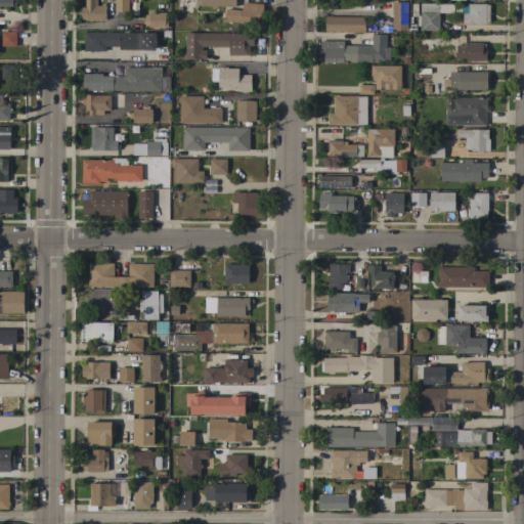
[(84,18),(81,18),(81,7),(85,7),(85,0),(96,0),(96,5),(100,5),(100,3),(104,3),(104,5),(105,5),(105,20),(84,20),(84,18)]
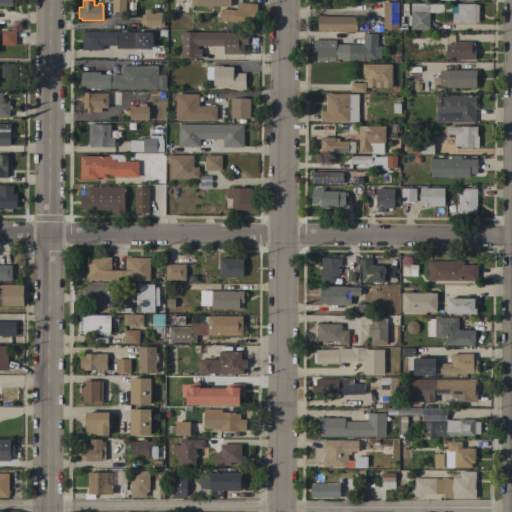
[(125,0),(125,11),(111,11),(111,0),(125,0)]
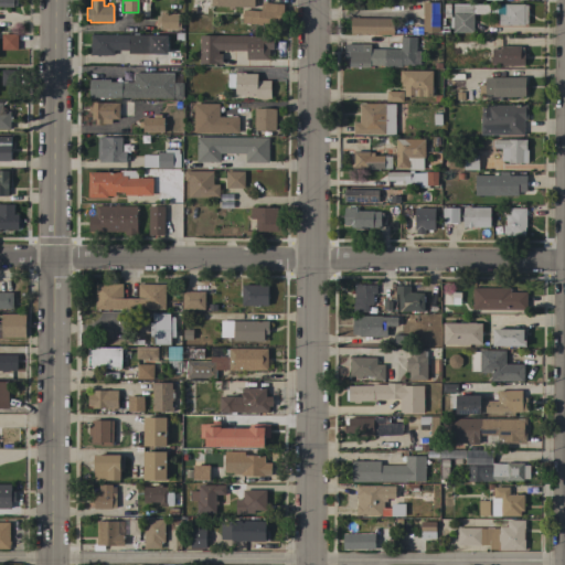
[(285,4),(283,24),(276,23),(275,25),(242,23),(243,10),(260,11),(262,2),(285,4)]
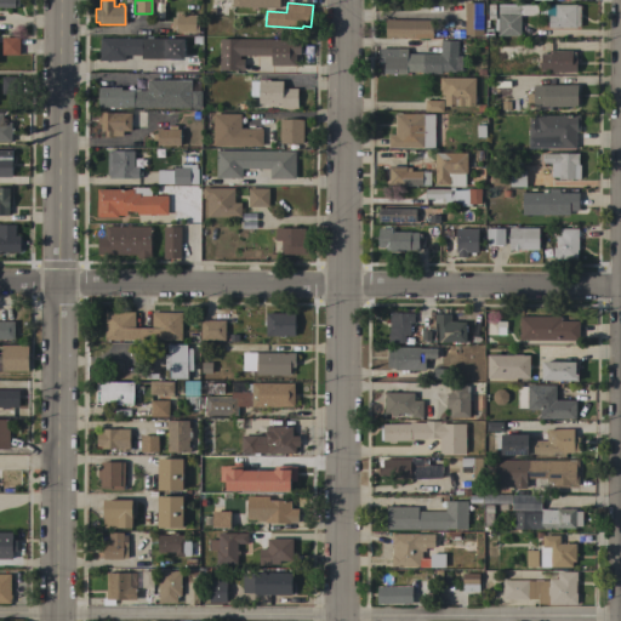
[(483,35),(465,35),(465,3),(483,3),(483,35)]
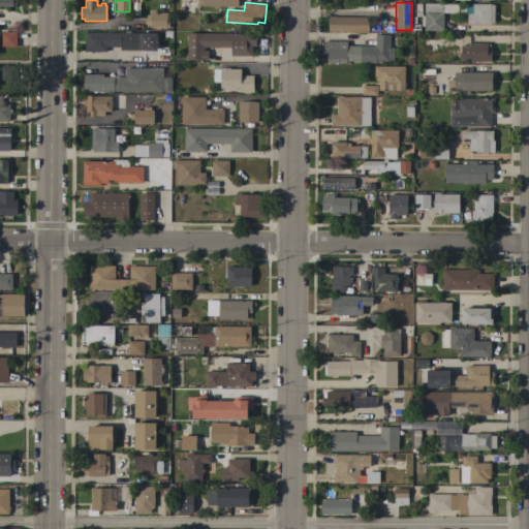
[(465,4),(465,11),(457,11),(457,13),(443,13),(443,31),(424,30),(424,26),(421,26),(422,16),(424,17),(424,11),(424,3),(465,4)]
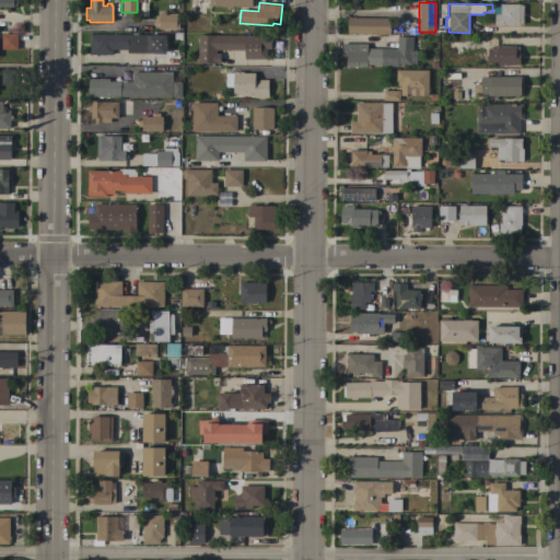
[(493,4),(520,3),(520,4),(523,4),(523,24),(520,24),(493,24),(493,4)]
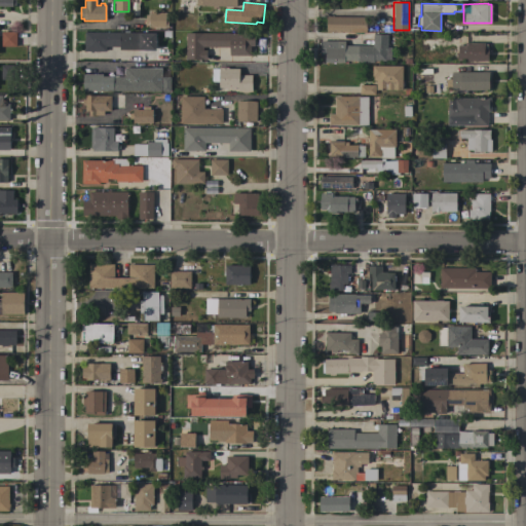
[(166,13),(165,19),(167,19),(167,27),(165,26),(165,28),(158,28),(158,29),(154,29),(154,28),(148,27),(148,25),(145,25),(145,14),(149,15),(150,12),(166,13)]
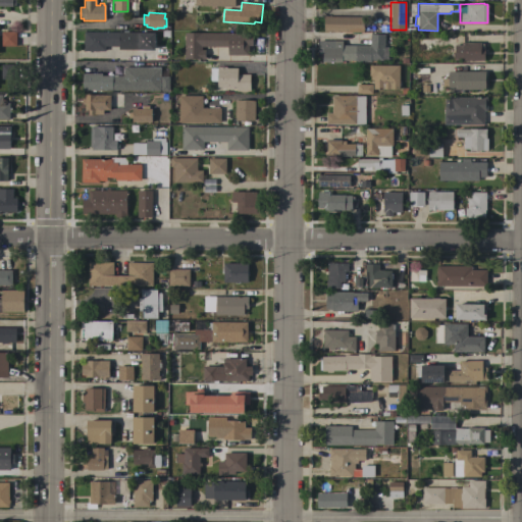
[(323,32),(323,16),(363,16),(363,32),(323,32)]
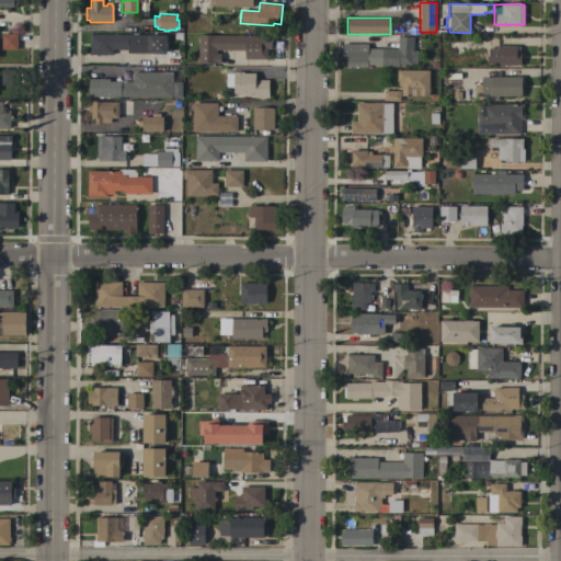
[(18,34),(18,49),(1,49),(1,34),(18,34)]
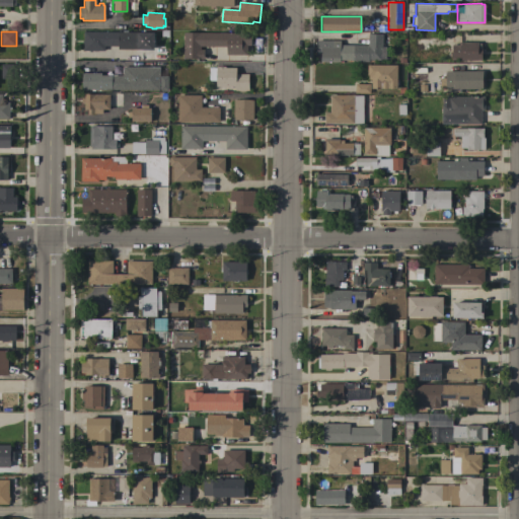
[(153,32),(153,50),(118,49),(118,47),(103,46),(103,51),(91,51),(91,52),(88,52),(88,51),(83,51),(83,31),(153,32)]
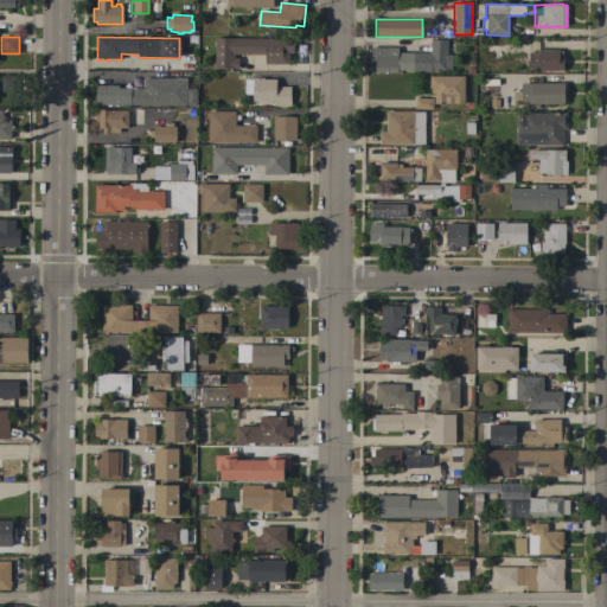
[(293,38),(293,53),(288,53),(288,64),(264,64),(264,55),(234,55),(234,58),(238,58),(238,69),(213,69),(215,38),(293,38)]
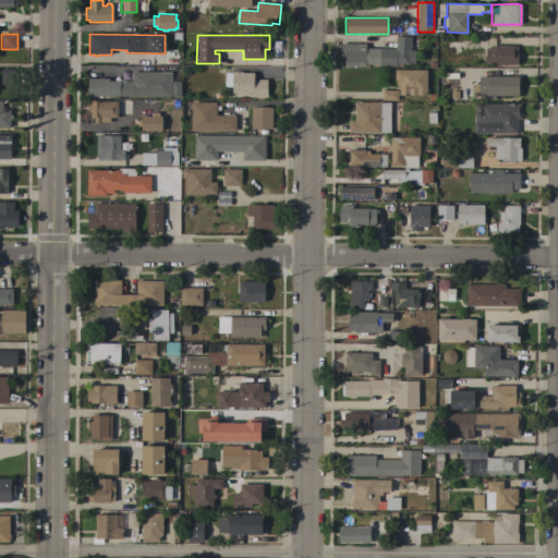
[(365,44),(365,48),(396,49),(396,36),(411,37),(411,50),(414,50),(414,63),(409,63),(409,64),(397,64),(397,67),(378,65),(378,64),(365,64),(365,67),(343,67),(343,57),(340,57),(340,43),(365,44)]
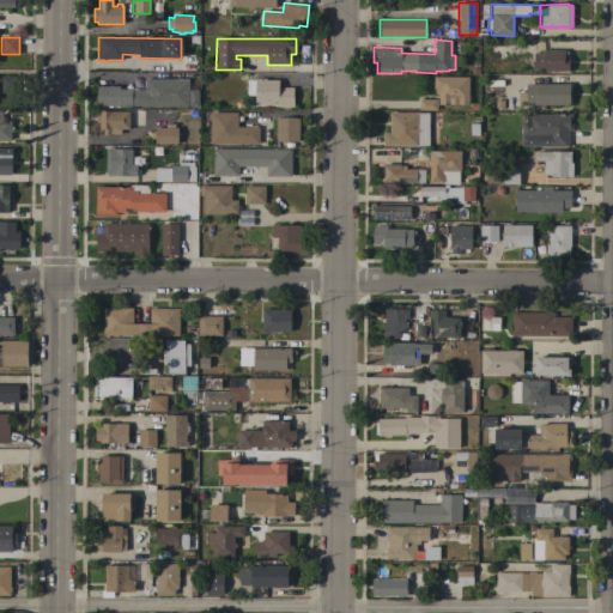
[(564,50),(564,56),(569,58),(569,71),(533,71),(534,53),(541,53),(541,49),(564,50)]
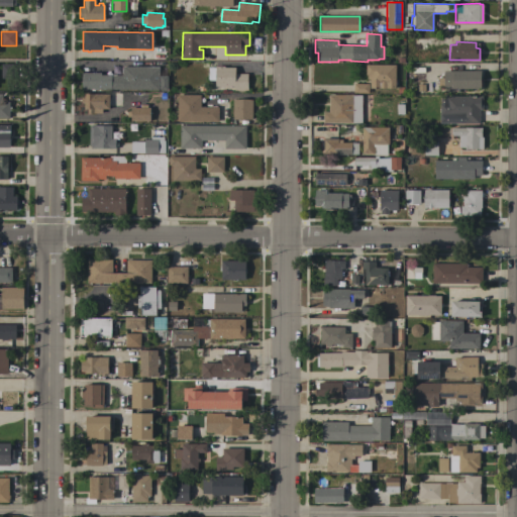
[(15,64),(15,79),(0,78),(1,64),(15,64)]
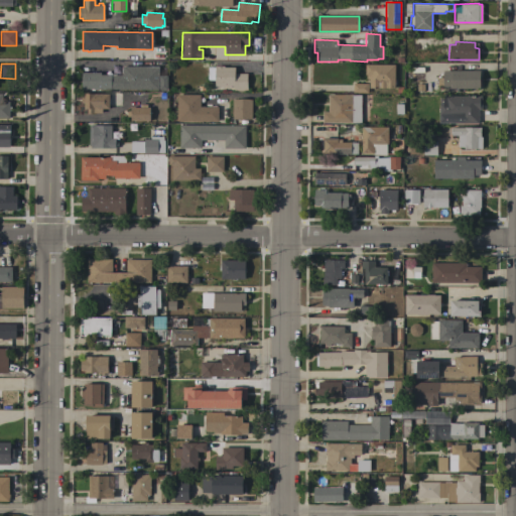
[(394,65),(394,88),(369,88),(369,79),(367,79),(367,75),(365,75),(365,65),(394,65)]
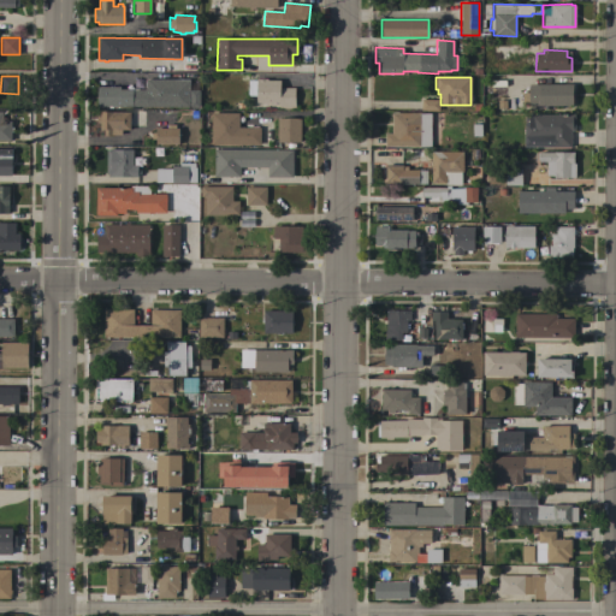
[(295,107),(278,108),(278,102),(256,104),(256,95),(248,96),(247,81),(256,81),(256,78),(267,78),(267,81),(279,80),(279,88),(295,88),(295,107)]
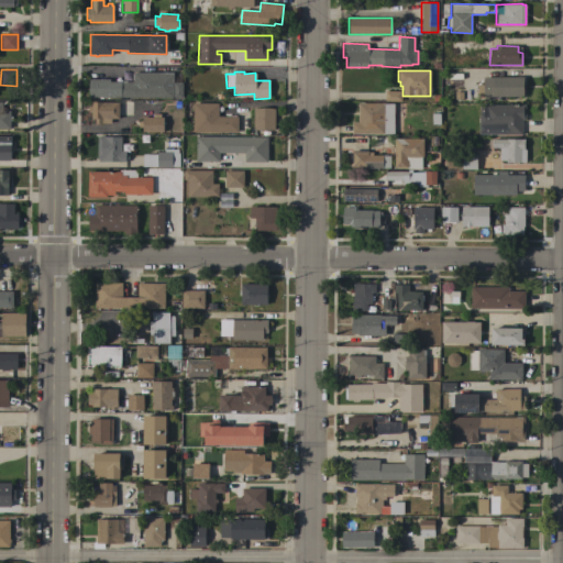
[(89,79),(95,79),(95,73),(109,73),(108,79),(110,79),(110,81),(132,81),(132,73),(173,73),(173,83),(183,83),(181,98),(89,97),(89,79)]
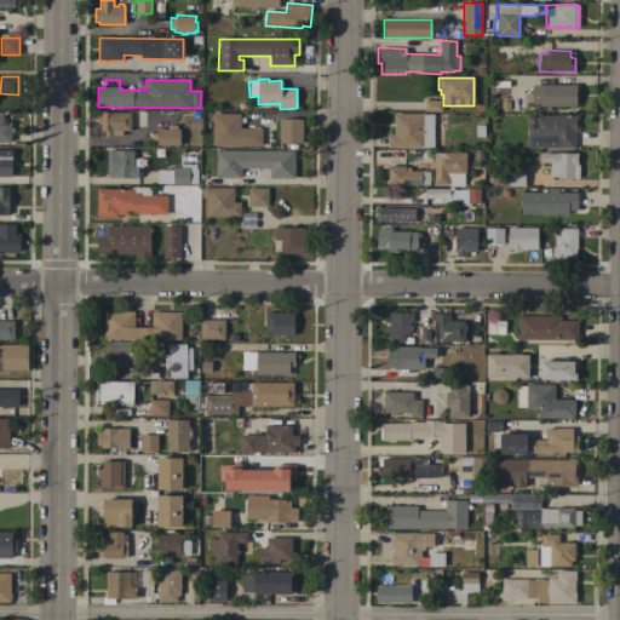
[(532,85),(577,85),(577,107),(532,107),(532,104),(526,104),(524,92),(532,92),(532,85)]
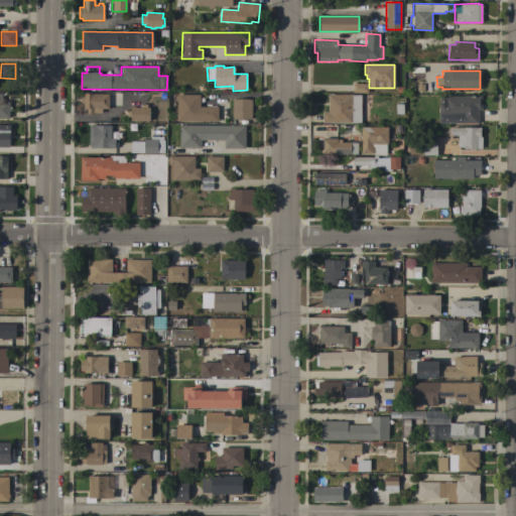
[(353,93),(353,84),(368,84),(368,93),(353,93)]
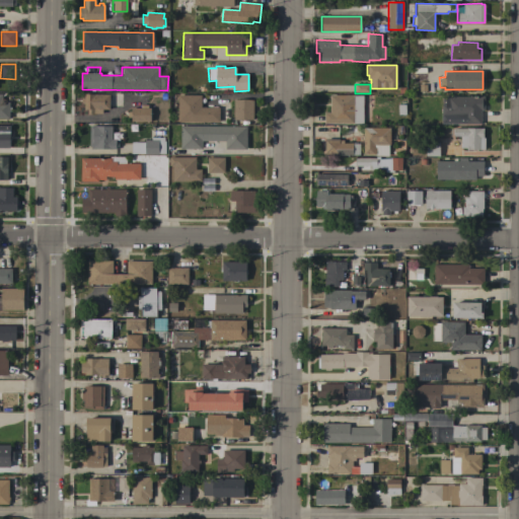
[(108,94),(108,92),(122,93),(122,106),(109,106),(109,109),(102,109),(102,114),(87,114),(87,109),(84,109),(84,102),(81,102),(81,98),(84,98),(84,94),(108,94)]
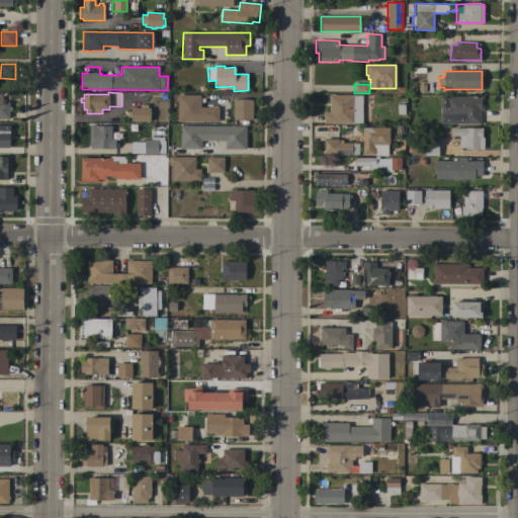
[(0,94),(2,94),(2,102),(9,102),(9,118),(0,118),(0,94)]
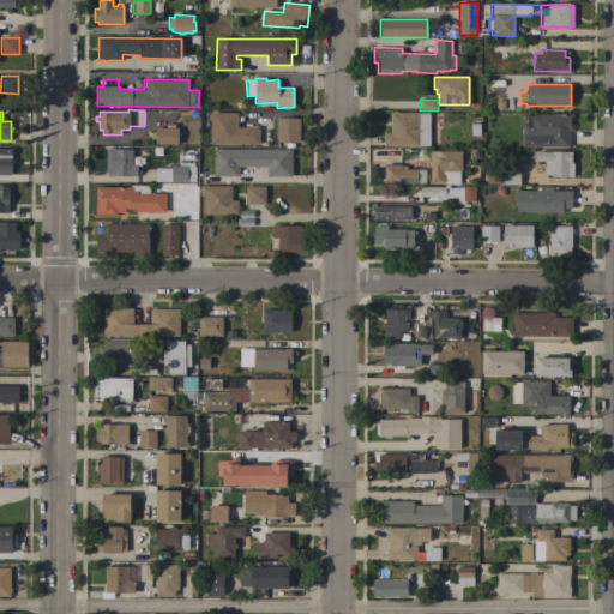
[(210,144),(210,113),(238,113),(238,127),(259,127),(259,144),(210,144)]
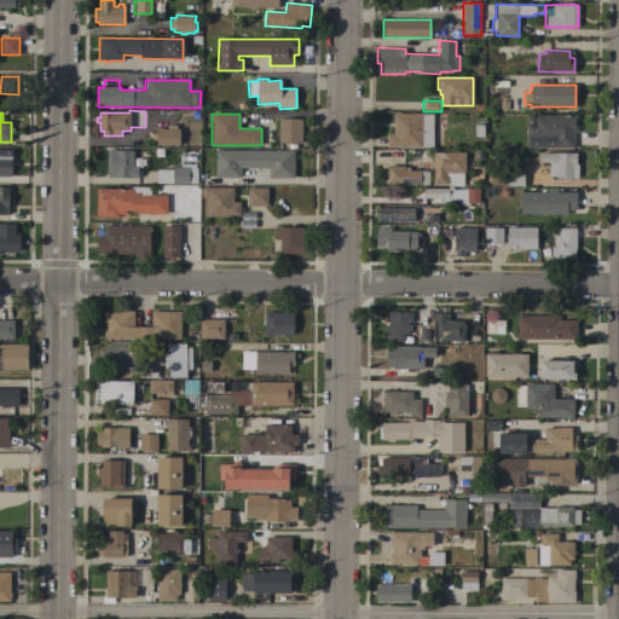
[(387,148),(387,134),(393,134),(393,114),(422,114),(433,114),(433,148),(387,148)]
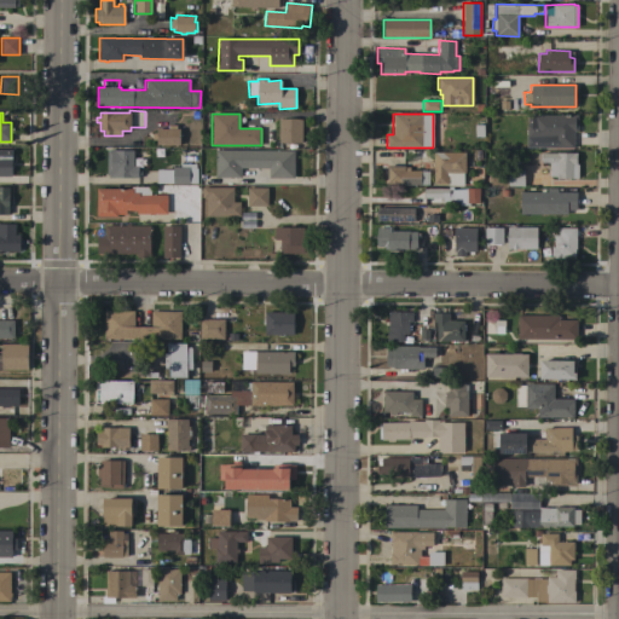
[(526,148),(526,123),(527,123),(527,115),(577,115),(578,132),(574,132),(574,148),(553,148),(526,148)]
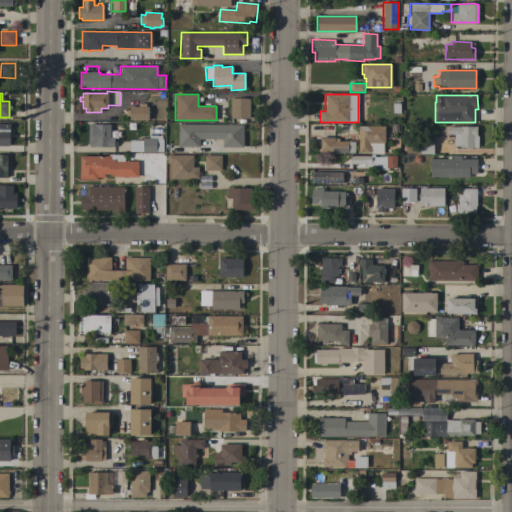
[(249,118),(230,118),(230,99),(250,99),(249,118)]
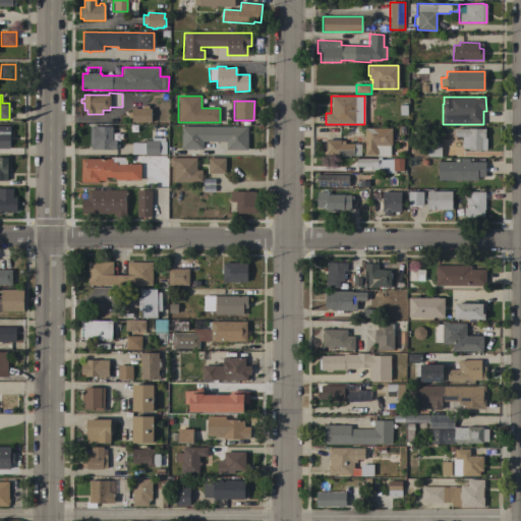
[(140,108),(140,105),(149,105),(149,109),(151,109),(151,118),(153,118),(153,122),(131,122),(131,118),(128,118),(128,112),(131,112),(131,108),(140,108)]
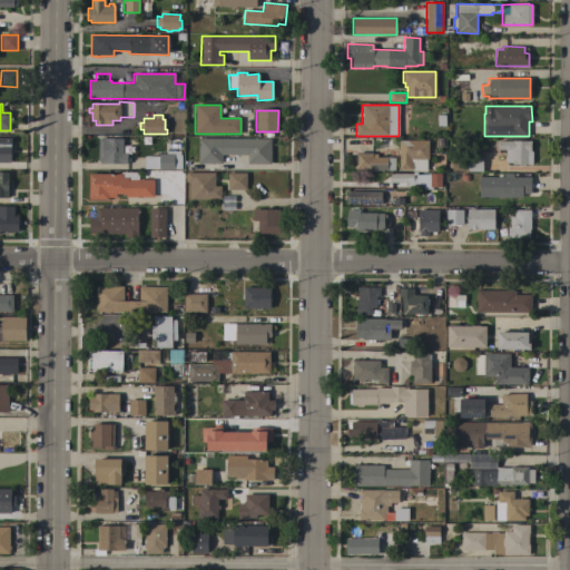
[(435,126),(435,115),(444,115),(444,126),(435,126)]
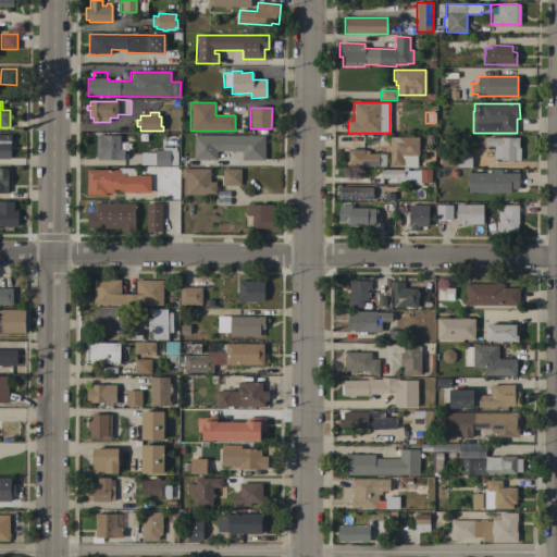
[(0,135),(10,135),(10,159),(0,159),(0,135)]
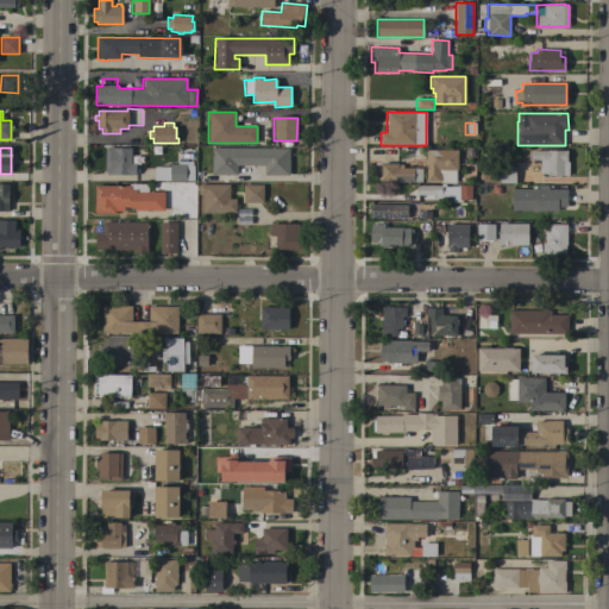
[(131,148),(131,163),(136,164),(136,168),(138,168),(138,173),(136,173),(136,175),(107,175),(107,171),(105,171),(105,148),(131,148)]
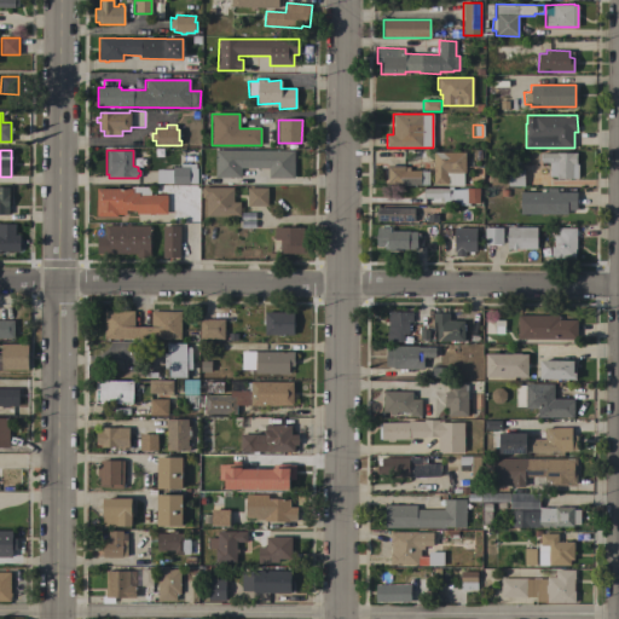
[(294,150),(294,178),(268,178),(268,168),(241,168),(241,178),(215,178),(215,150),(294,150)]
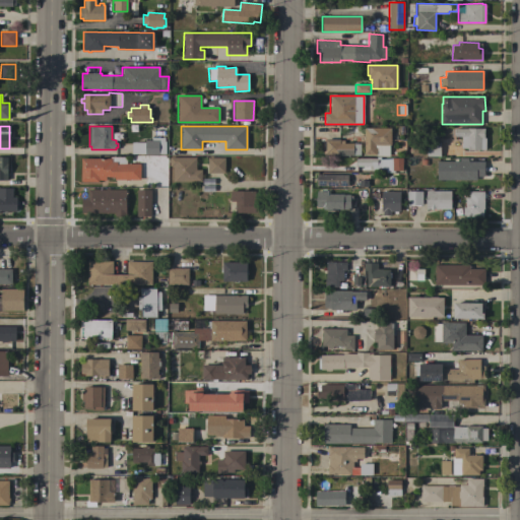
[(364,128),(391,128),(391,145),(388,145),(388,150),(387,150),(387,155),(375,155),(375,154),(364,154),(364,128)]
